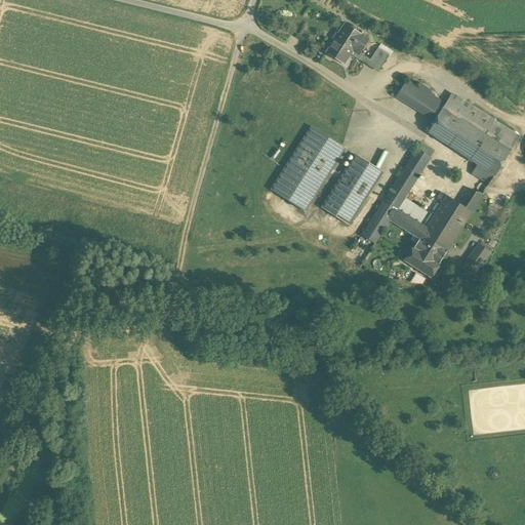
[(346,24),(326,52),(342,64),(351,50),(358,55),(369,39),(346,24)]
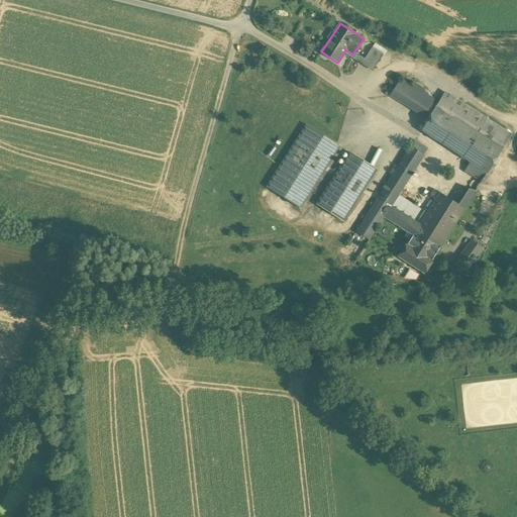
[(375,43),(372,47),(383,55),(386,50),(375,43)]
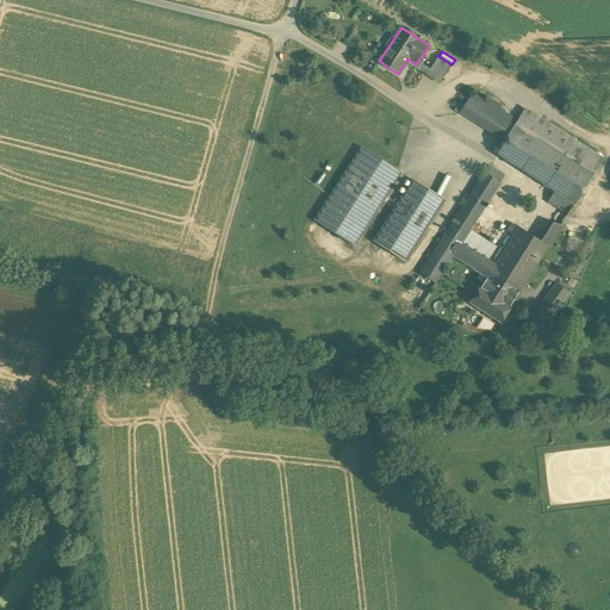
[(452,64),(439,56),(429,73),(441,81),(452,64)]
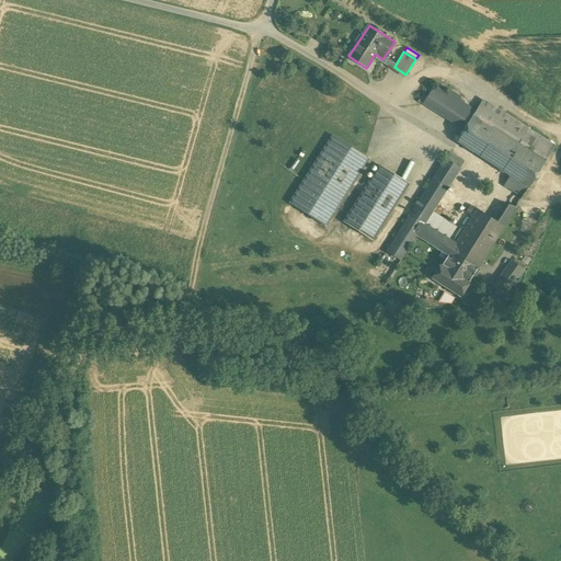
[(476,112),(435,86),(423,103),(465,129),(473,115),(476,112)]
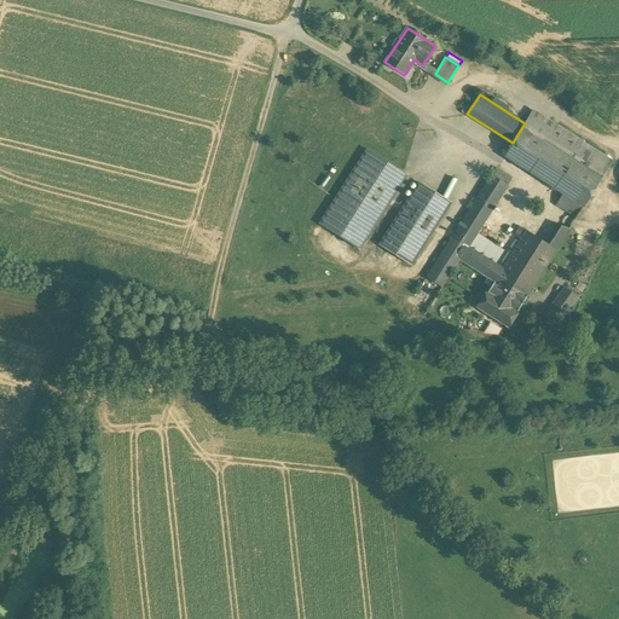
[(613,161),(533,110),(525,123),(522,127),(601,178),(613,161)]
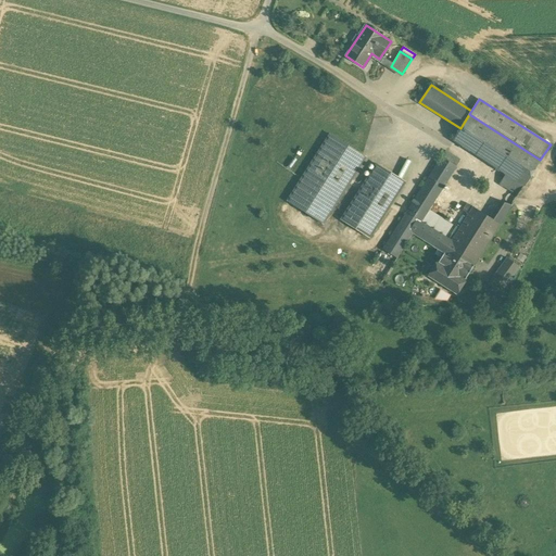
[(469,114),(460,128),(452,140),(505,174),(523,186),(540,160),(469,114)]
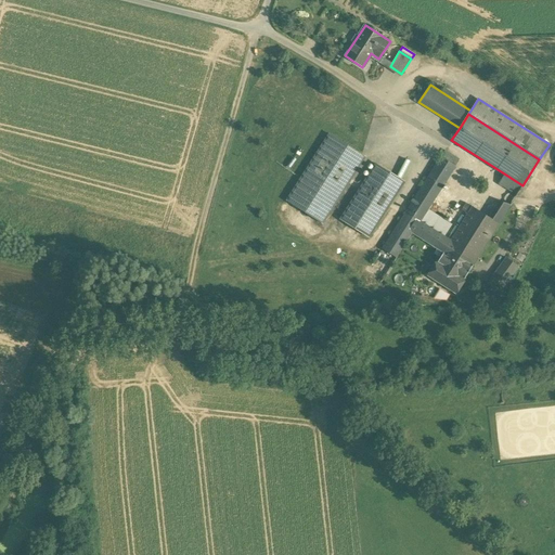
[(365,156),(330,133),(286,201),(322,223),(365,156)]
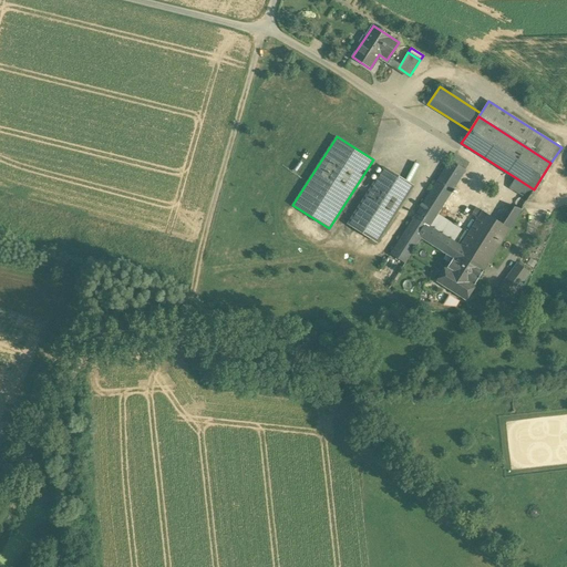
[(470,163),(454,154),(451,160),(465,169),(470,163)]
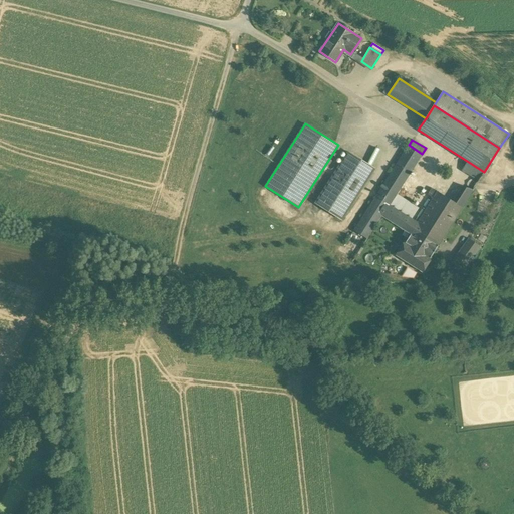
[(422,154),(409,145),(403,154),(416,163),(422,154)]
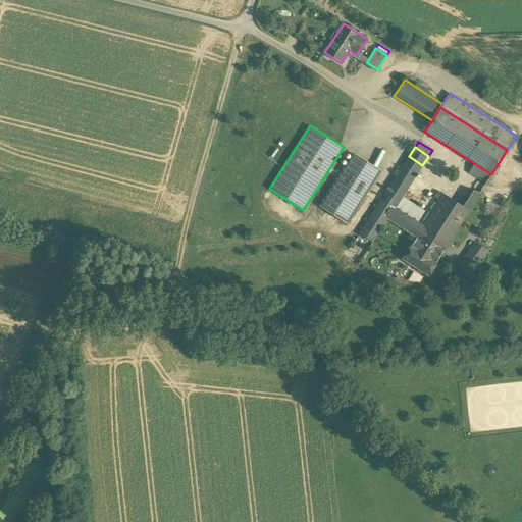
[(348,152),(341,163),(346,167),(353,156),(348,152)]
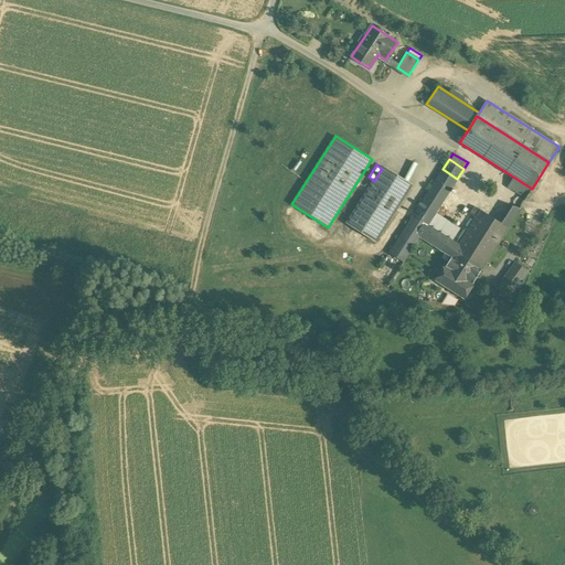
[(411,184),(383,167),(382,169),(374,181),(347,223),(375,241),(411,184)]
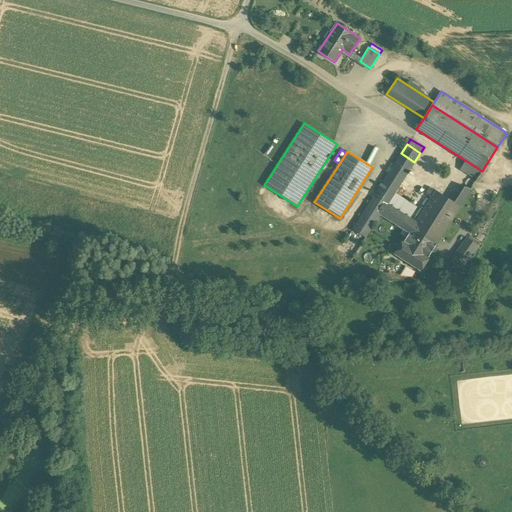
[(401,153),(388,173),(402,182),(414,162),(401,153)]
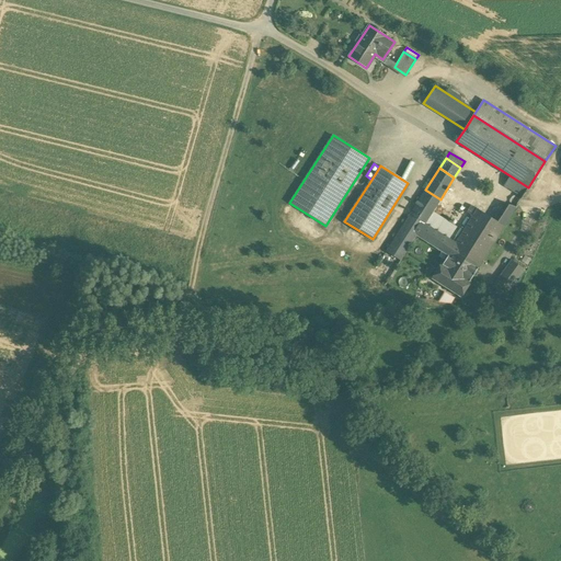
[(528,187),(510,175),(504,185),(523,197),(528,187)]
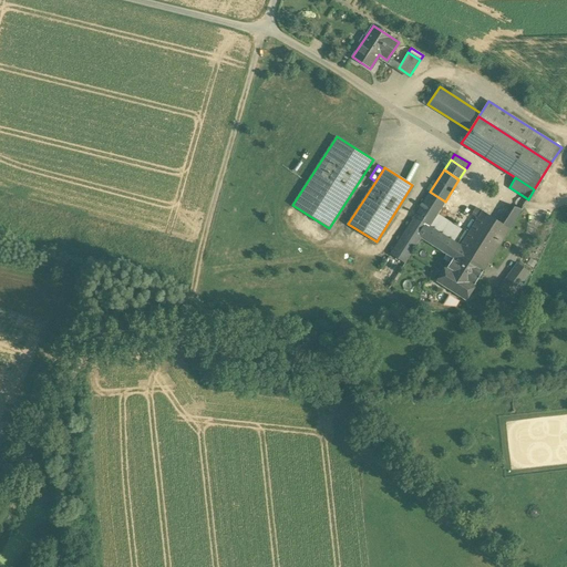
[(430,192),(414,216),(425,223),(425,224),(429,226),(436,214),(445,202),(430,192)]
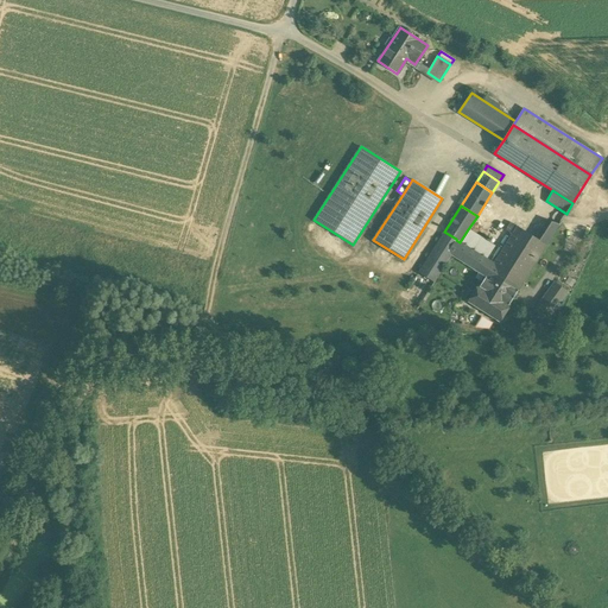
[(493,264),(488,272),(517,291),(559,225),(549,220),(545,222),(536,238),(517,227),(512,234),(493,264)]
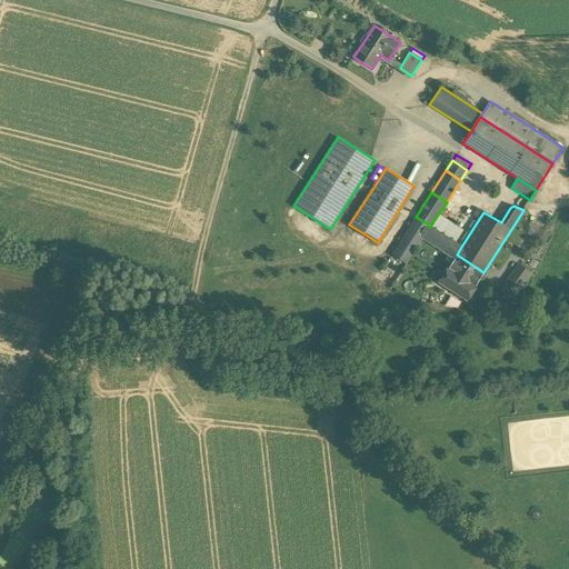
[(483,212),(478,208),(473,215),(479,219),(483,212)]
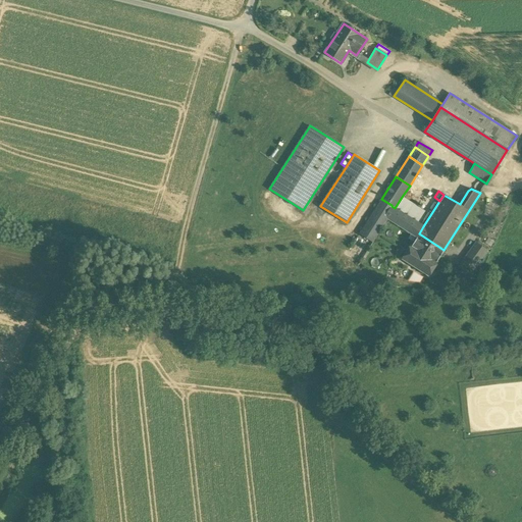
[(424,211),(402,197),(395,208),(417,222),(424,211)]
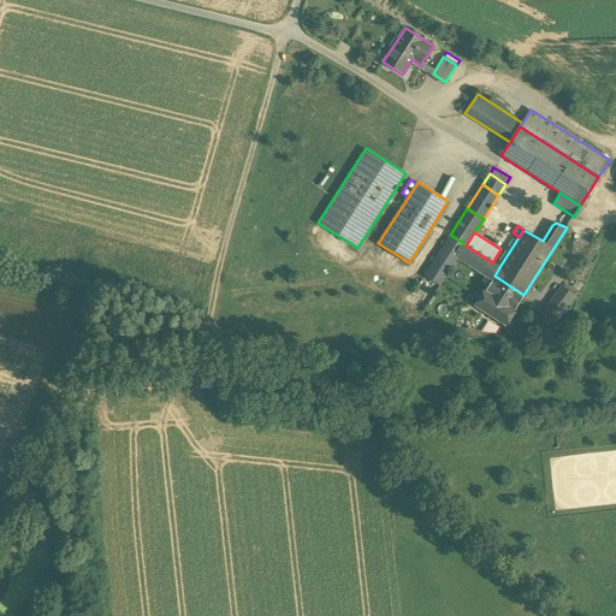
[(450,235),(424,276),(440,286),(457,259),(454,255),(462,243),(462,242),(450,235)]
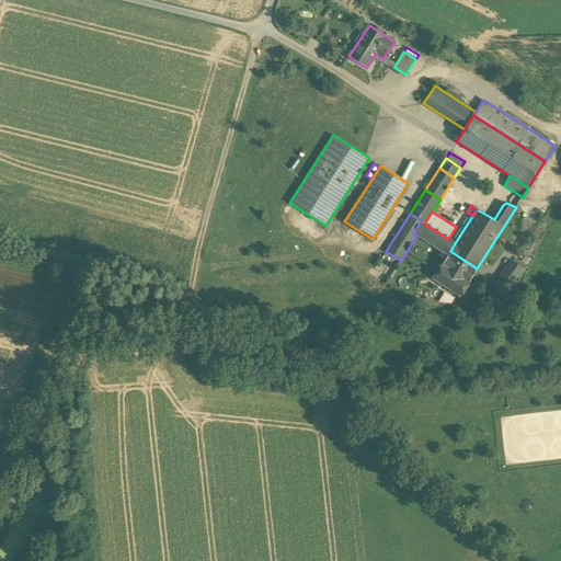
[(424,224),(421,221),(413,232),(416,236),(448,255),(450,251),(455,243),(448,239),(424,224)]
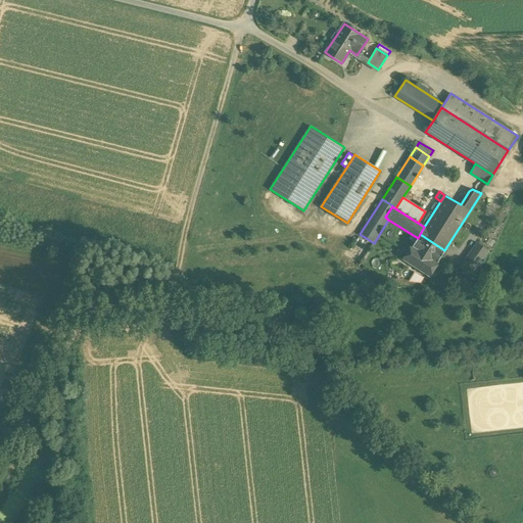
[(444,250),(420,234),(418,238),(413,246),(411,245),(402,259),(430,277),(438,263),(437,262),(444,250)]
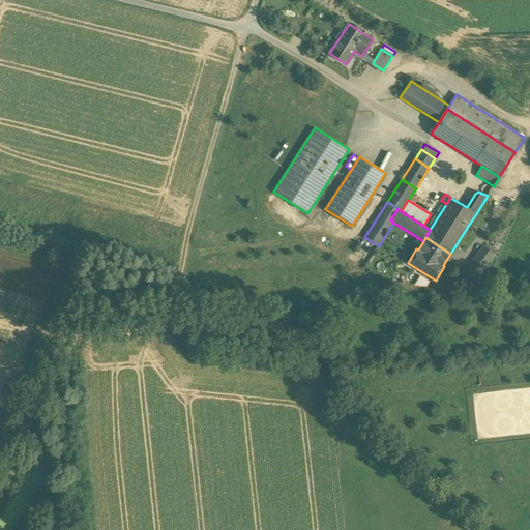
[(483,274),(499,254),(487,244),(471,265),(483,274)]
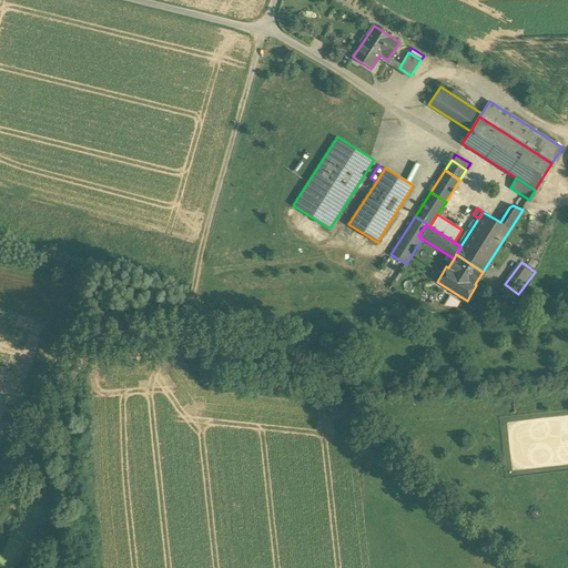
[(456,308),(459,301),(448,295),(445,303),(456,308)]
